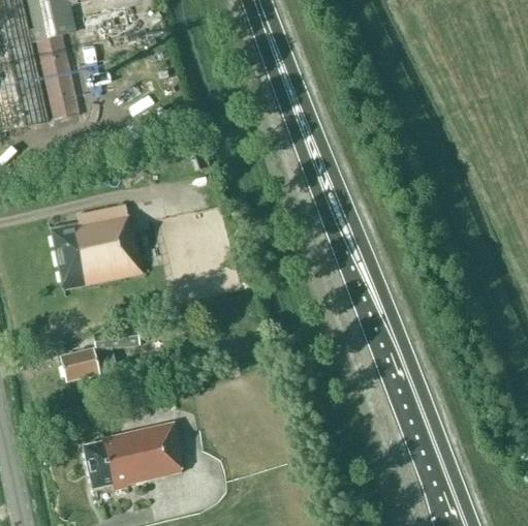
[(0,0),(0,127),(1,130),(49,120),(32,41),(37,40),(54,119),(79,114),(61,33),(74,30),(69,3),(84,0),(28,0),(34,28),(29,29),(22,0),(0,0)]
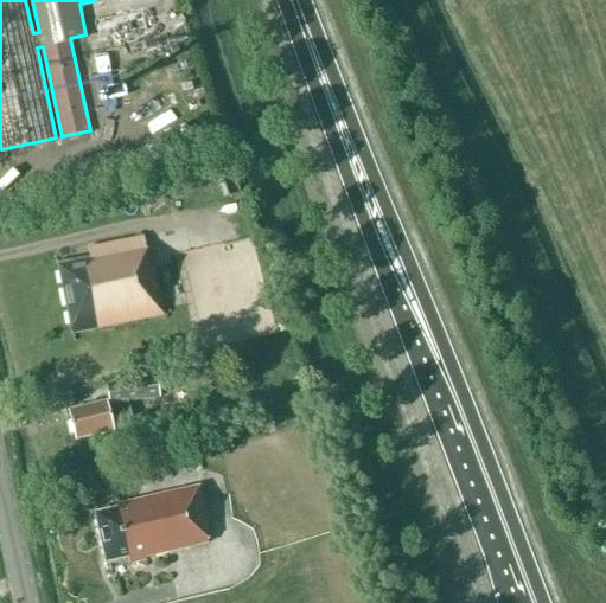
[(159,292),(154,263),(153,262),(150,263),(144,233),(88,245),(90,254),(57,261),(71,331),(163,312),(159,292)]
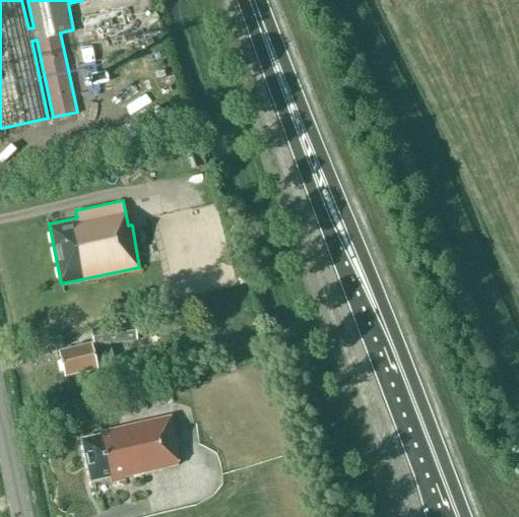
[(110,343),(137,338),(134,321),(91,328),(94,341),(59,350),(64,374),(98,368),(95,360),(113,357),(110,343)]
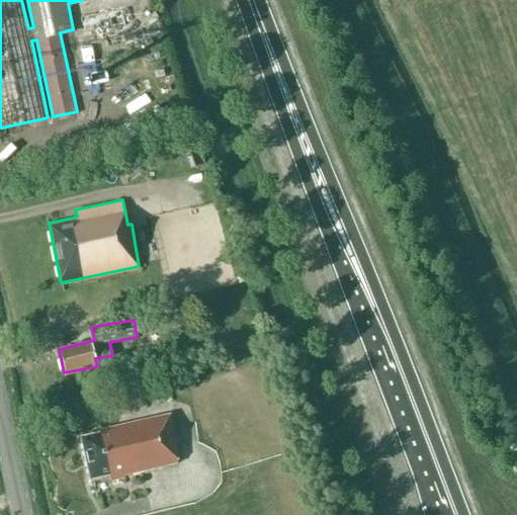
[(176,443),(170,413),(100,429),(100,432),(81,436),(90,478),(110,474),(111,479),(124,476),(122,469),(132,468),(133,471),(177,461),(174,444),(176,443)]
